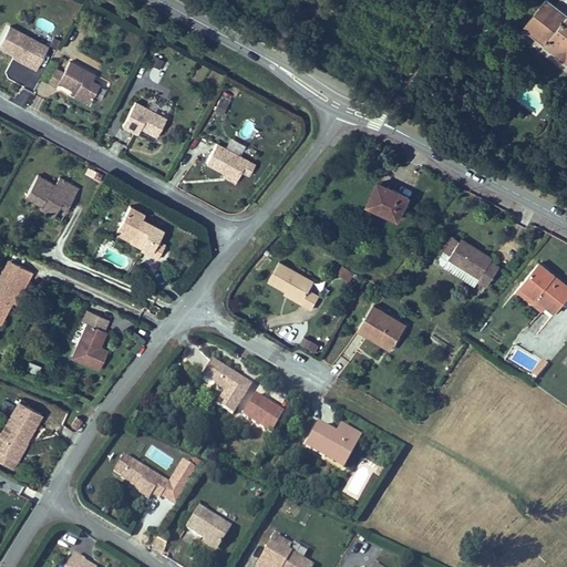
[(566,13),(549,0),(544,0),(523,28),(543,43),(566,63),(566,13)]
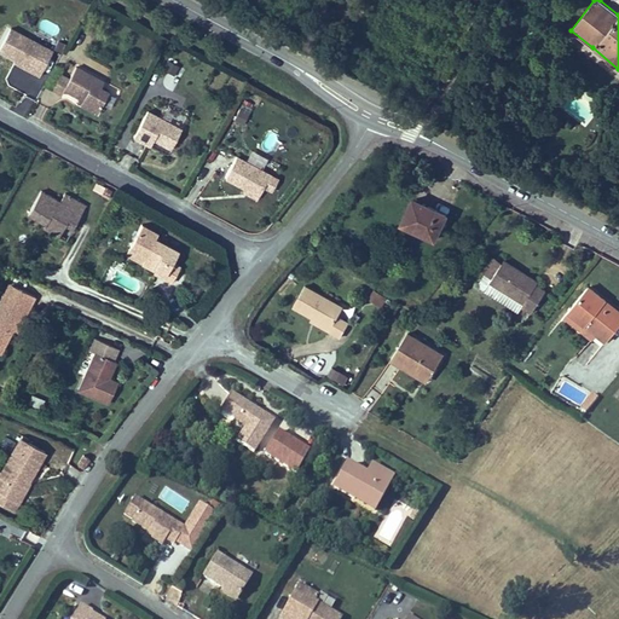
[(25,73),(35,77),(44,61),(35,56),(40,47),(6,29),(0,40),(0,53),(13,62),(28,69),(25,73)]
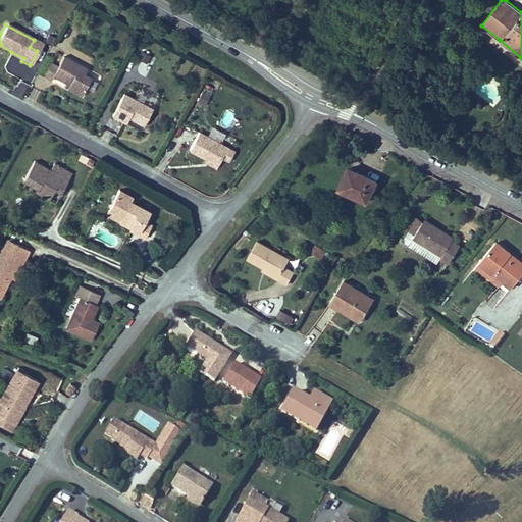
[(30,47),(37,51),(41,44),(34,40),(30,47)]
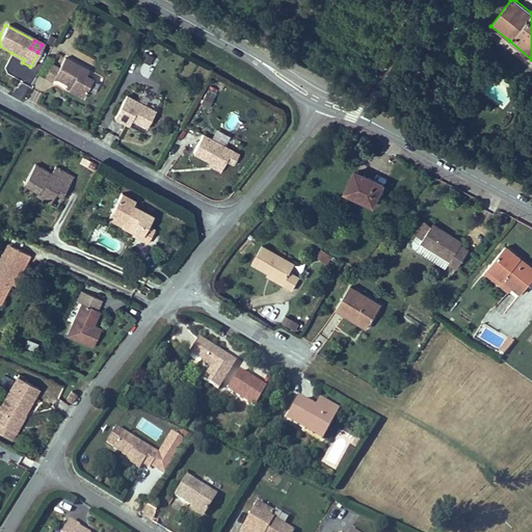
[(136,71),(148,78),(159,59),(148,52),(136,71)]
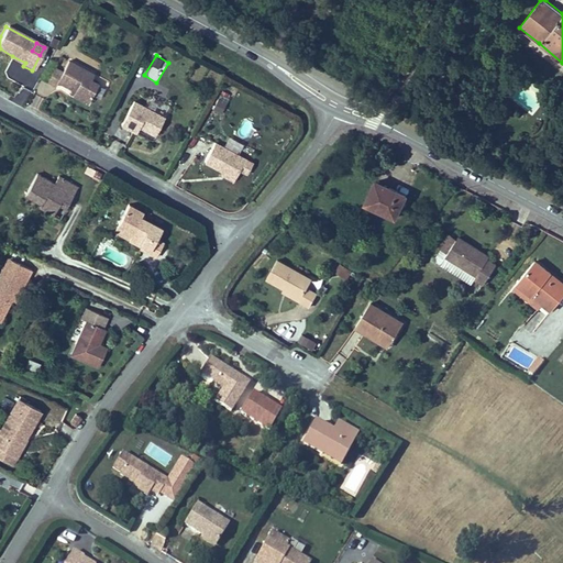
[(11,58),(23,66),(25,63),(12,56),(11,58)]
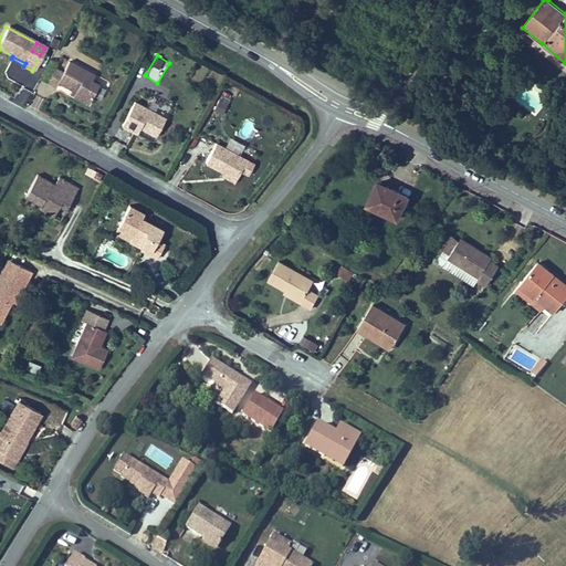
[(52,69),(44,84),(54,90),(58,83),(71,90),(74,92),(72,96),(71,98),(88,106),(98,85),(90,81),(92,75),(66,64),(62,74),(52,69)]
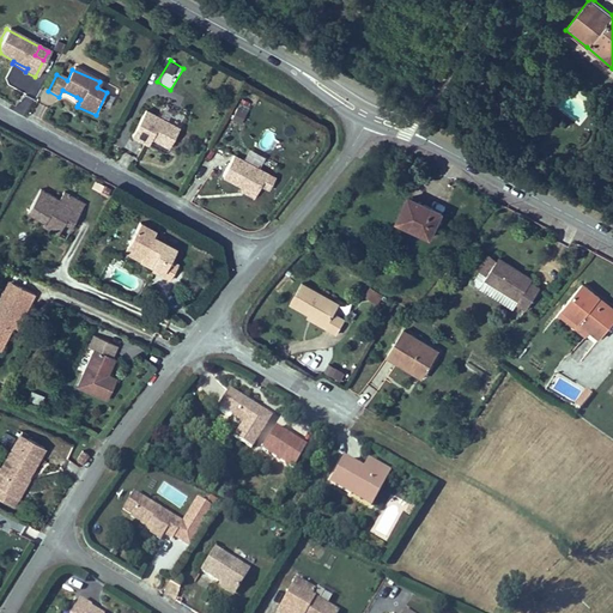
[(242,122),(246,108),(234,105),(230,119),(242,122)]
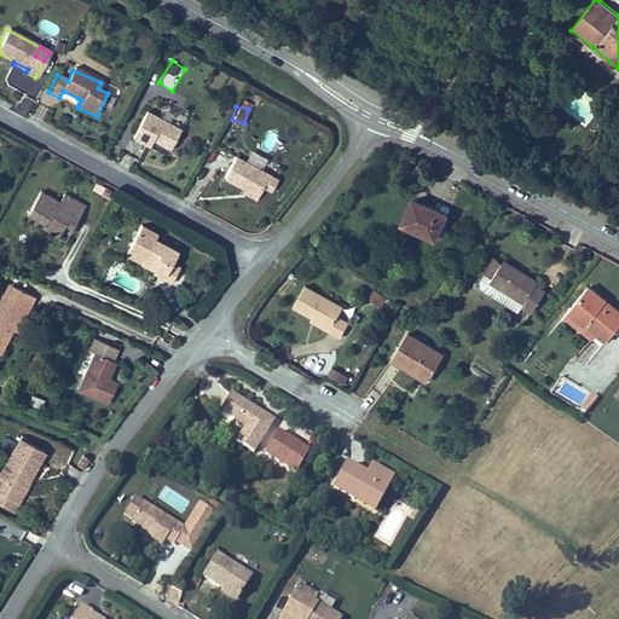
[(150,115),(136,140),(156,151),(160,144),(181,155),(191,137),(150,115)]
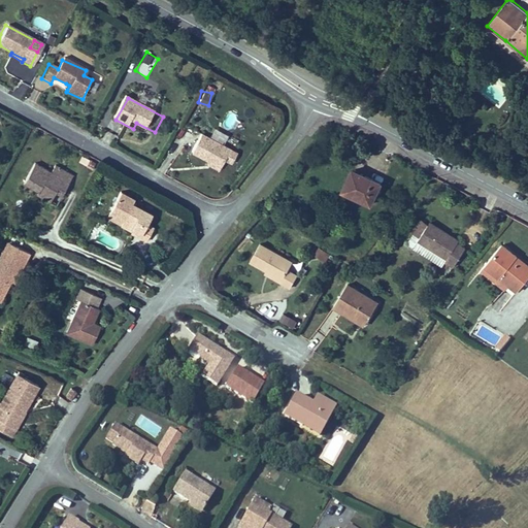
[(228,111),(222,124),(230,128),(236,116),(228,111)]
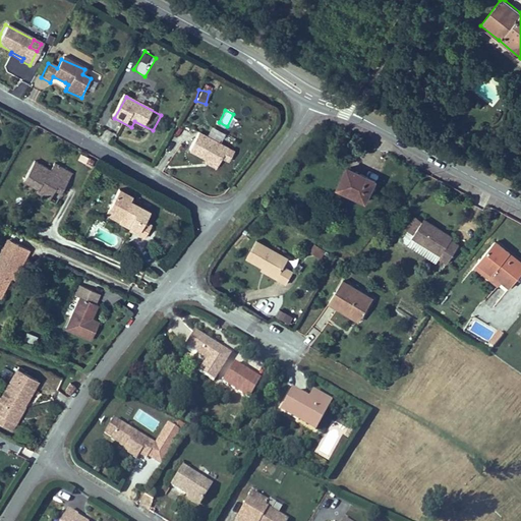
[(197,132),(186,151),(204,161),(214,168),(219,159),(225,149),(197,132)]
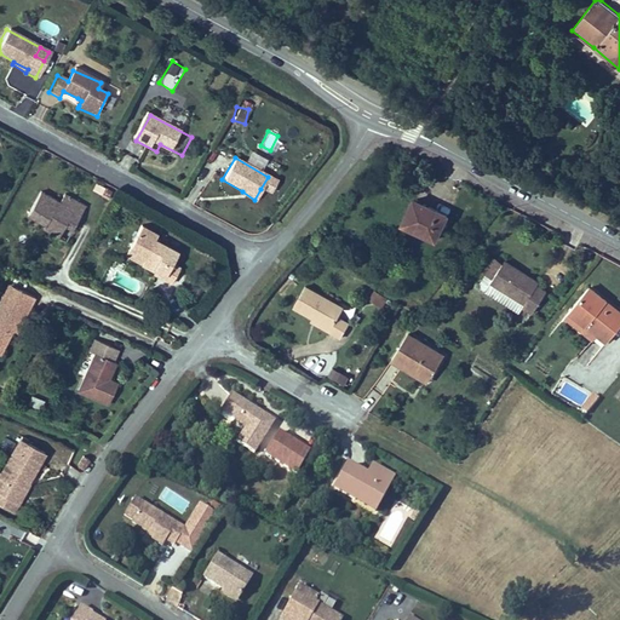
[(275,182),(268,177),(260,189),(268,194),(275,182)]
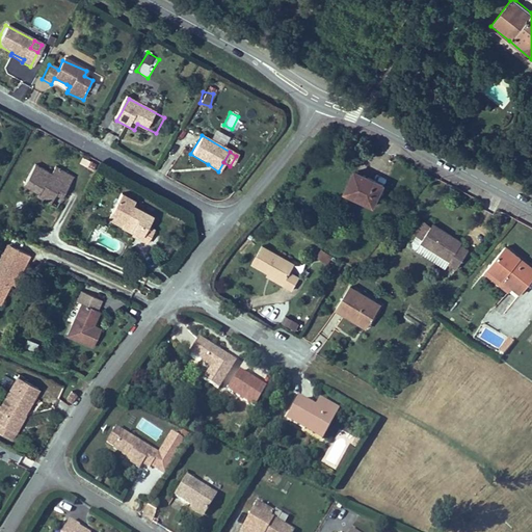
[(218,171),(208,164),(206,167),(217,174),(218,171)]
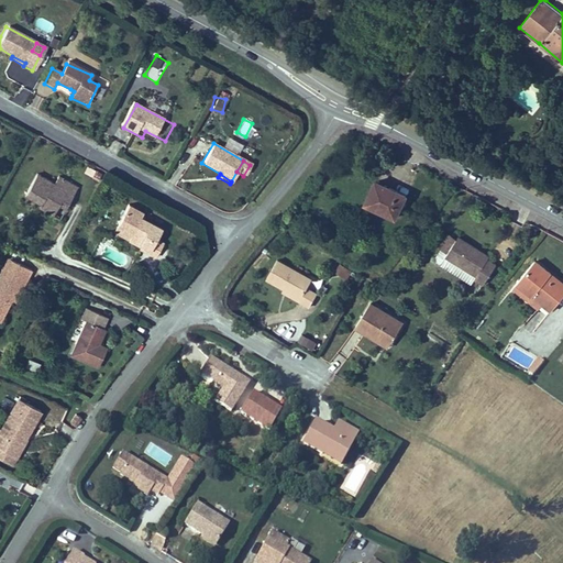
[(33,178),(21,201),(35,208),(36,206),(52,213),(61,198),(68,202),(75,190),(55,180),(52,187),(33,178)]
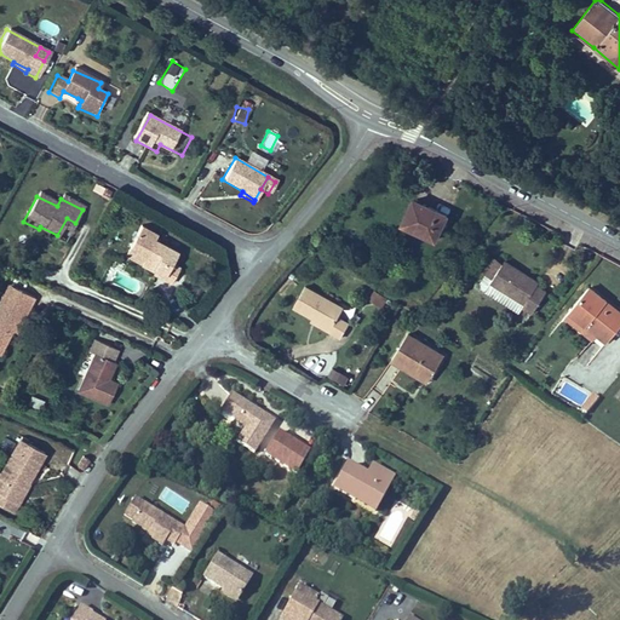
[(413,201),(402,225),(438,241),(448,216),(413,201)]
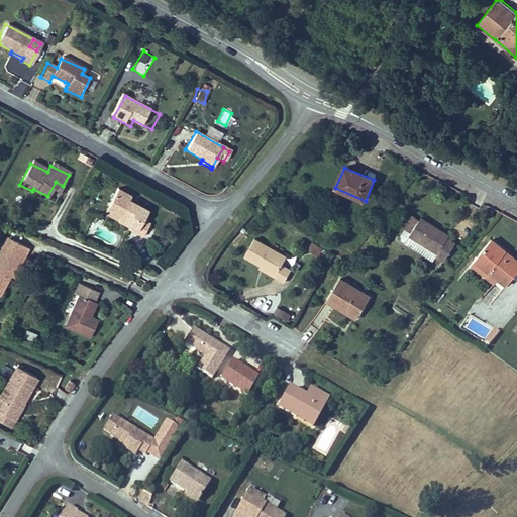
[(53,206),(63,186),(56,182),(47,196),(33,189),(32,191),(30,195),(53,206)]
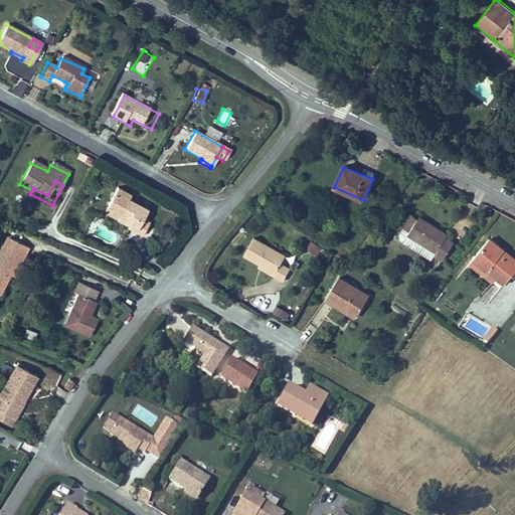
[(125,200),(114,218),(125,225),(126,224),(132,227),(130,230),(138,235),(145,225),(136,219),(142,210),(125,200)]
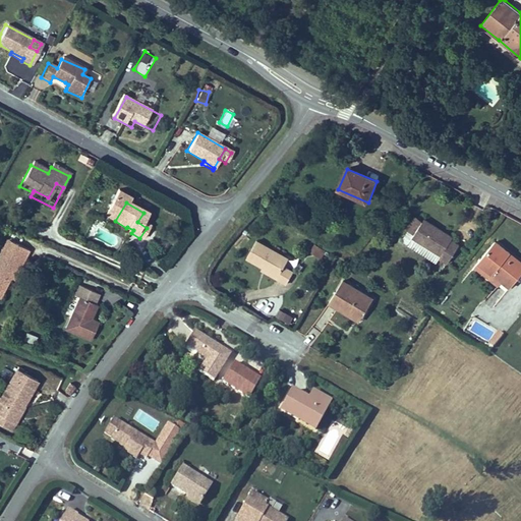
[(419,231),(426,220),(420,216),(413,227),(419,231)]
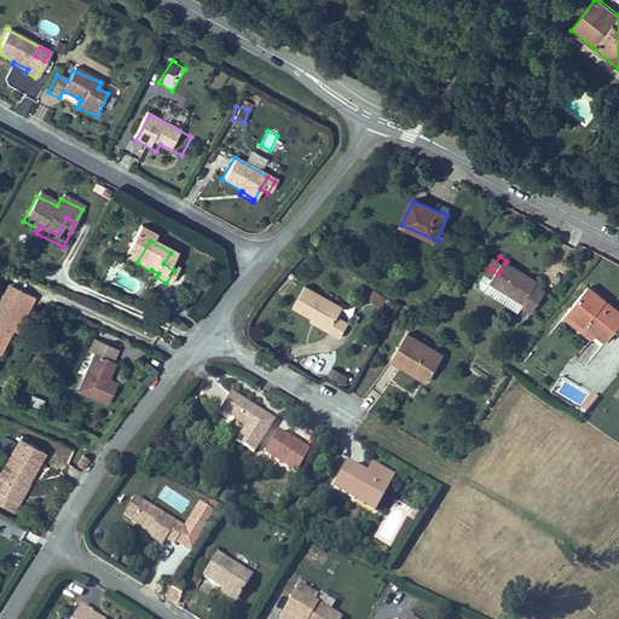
[(541,284),(543,281),(508,259),(507,261),(498,275),(495,281),(528,301),(526,305),(537,311),(550,290),(541,284)]
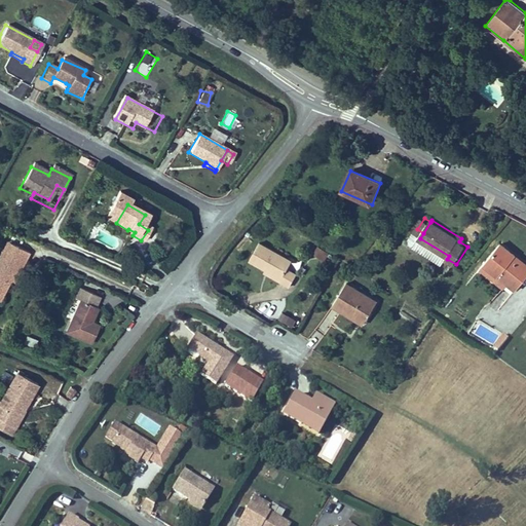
[(6,241),(2,251),(7,254),(12,245),(6,241)]
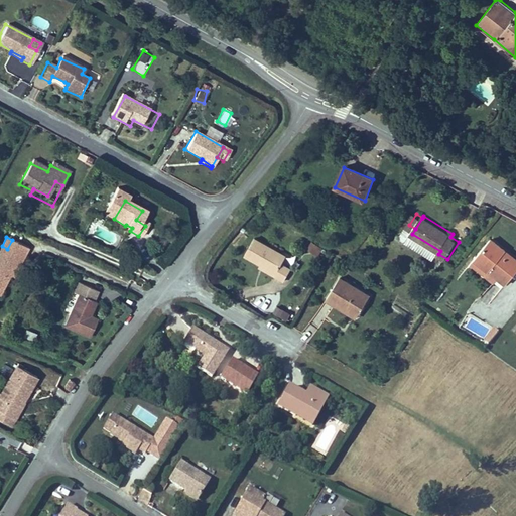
[(498,277),(507,284),(515,273),(515,263),(503,253),(507,249),(493,238),(477,258),(498,277)]
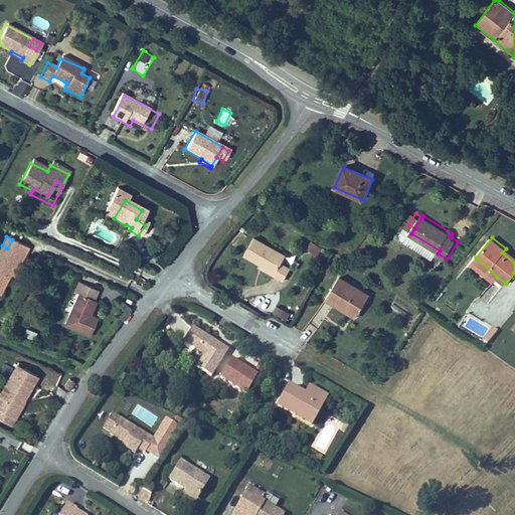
[(2,245),(0,248),(0,287),(6,277),(17,254),(22,258),(27,247),(12,239),(7,248),(2,245)]
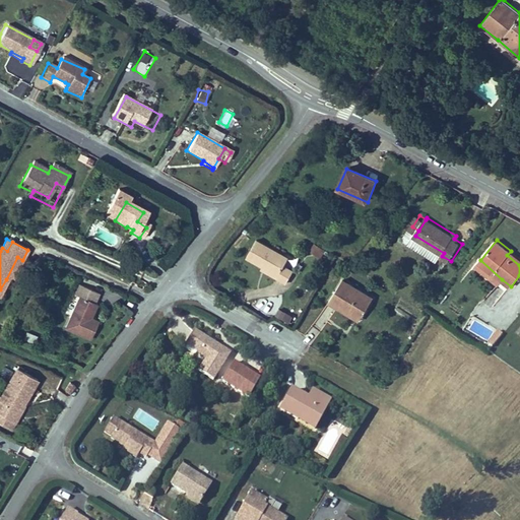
[(254,242),(244,261),(260,269),(273,276),(271,278),(285,284),(291,273),(280,267),(284,258),(254,242)]
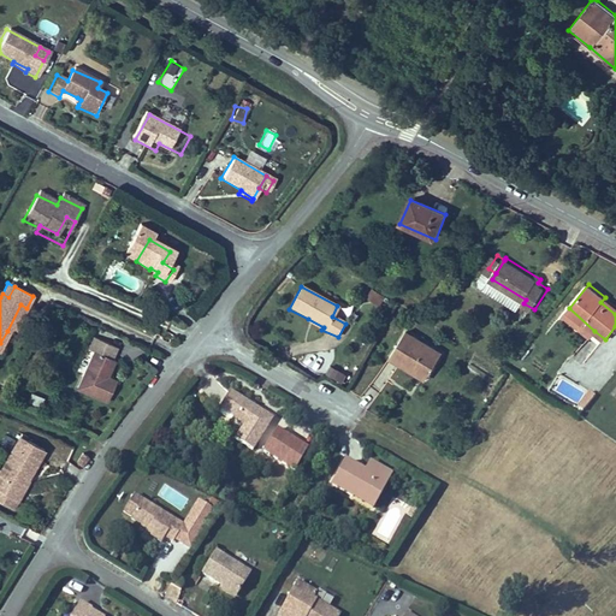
[(379,304),(385,296),(371,286),(365,295),(379,304)]
